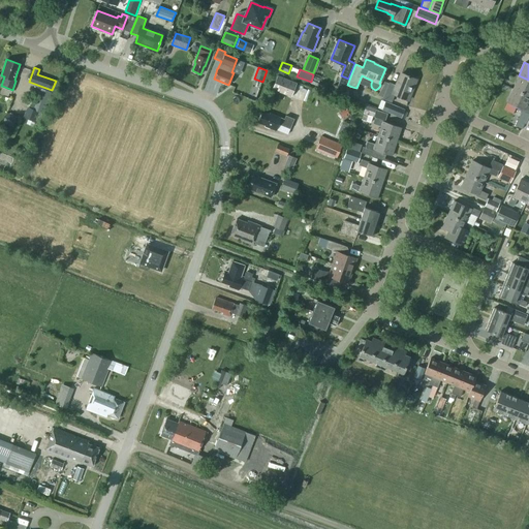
[(408,99),(416,79),(402,73),(397,86),(389,83),(382,98),(392,102),(395,94),(408,99)]
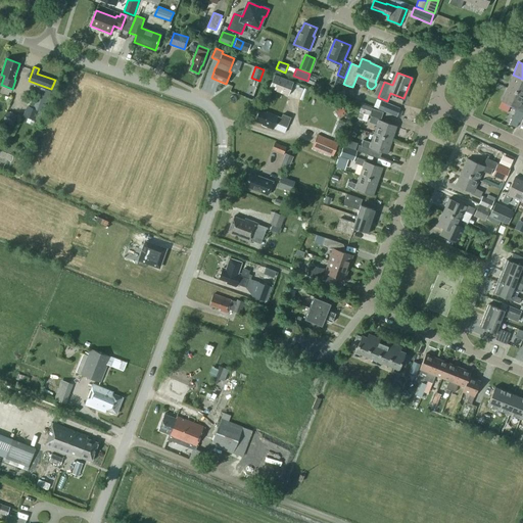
[(293,81),(275,74),(269,88),(288,95),(293,81)]
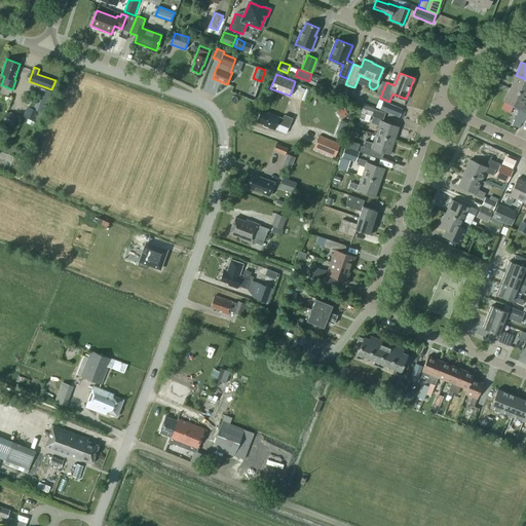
[(525,79),(516,75),(510,87),(525,95),(525,79)]
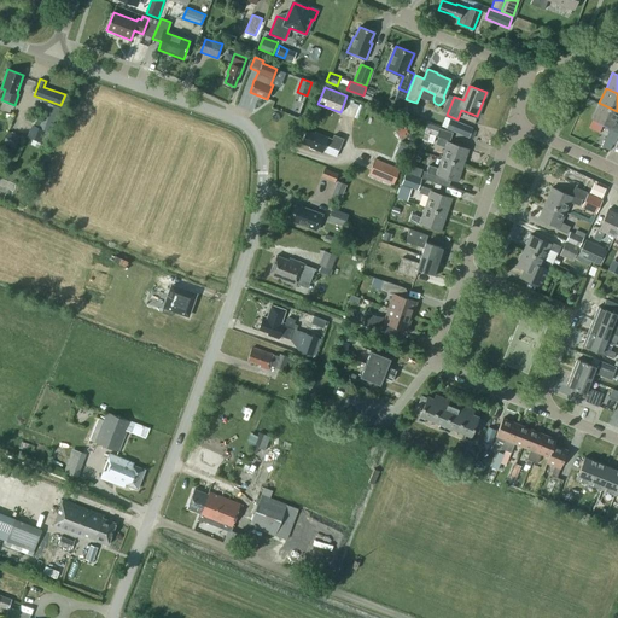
[(406,99),(401,111),(407,114),(410,103),(412,101),(406,99)]
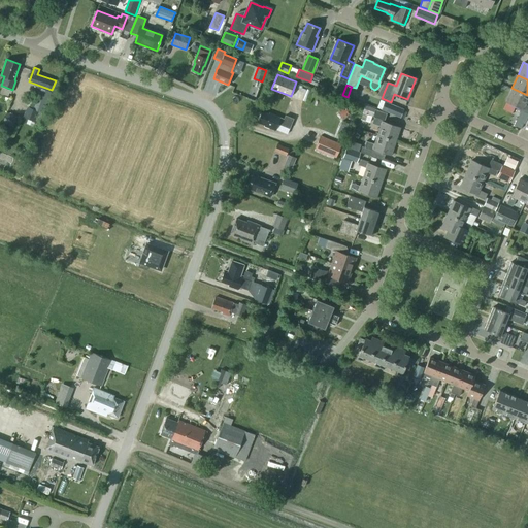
[(2,86),(0,92),(8,95),(9,92),(11,93),(12,90),(2,86)]
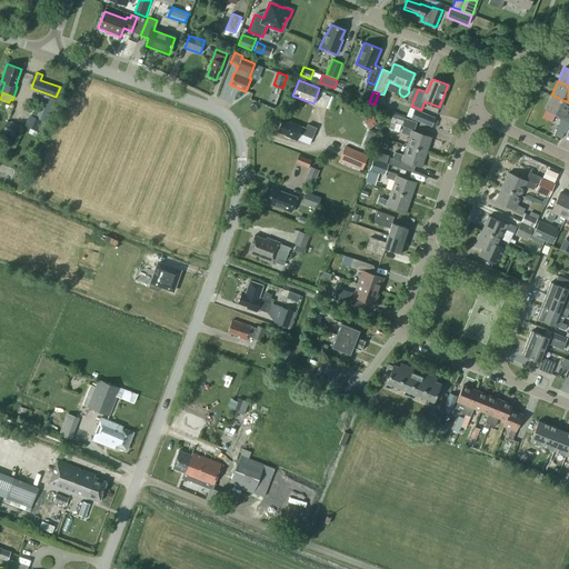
[(362,92),(359,99),(367,102),(370,96),(362,92)]
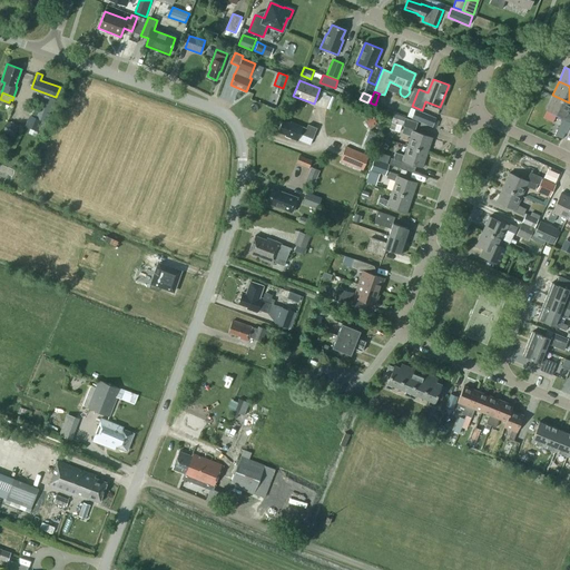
[(569,102),(552,95),(546,109),(563,117),(562,119),(569,121),(569,115),(567,114),(569,106),(569,102)]
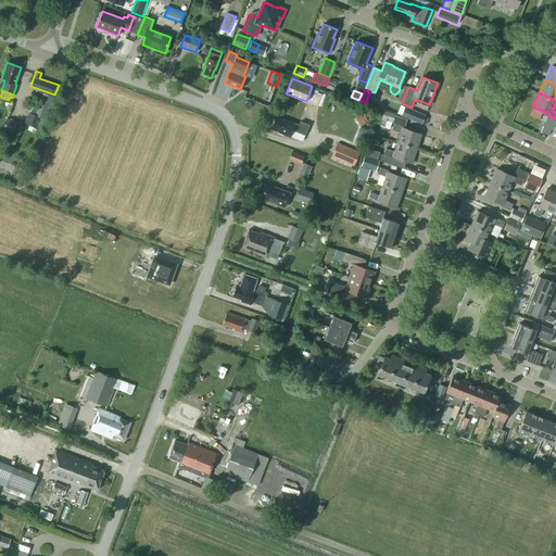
[(404,108),(401,115),(413,119),(416,113),(404,108)]
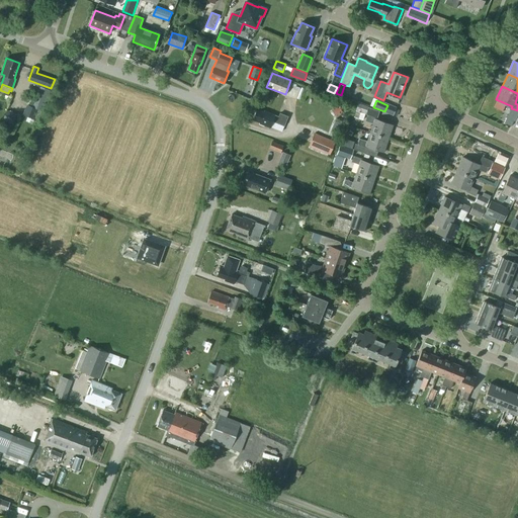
[(368,106),(358,103),(356,110),(365,113),(366,113),(368,106)]
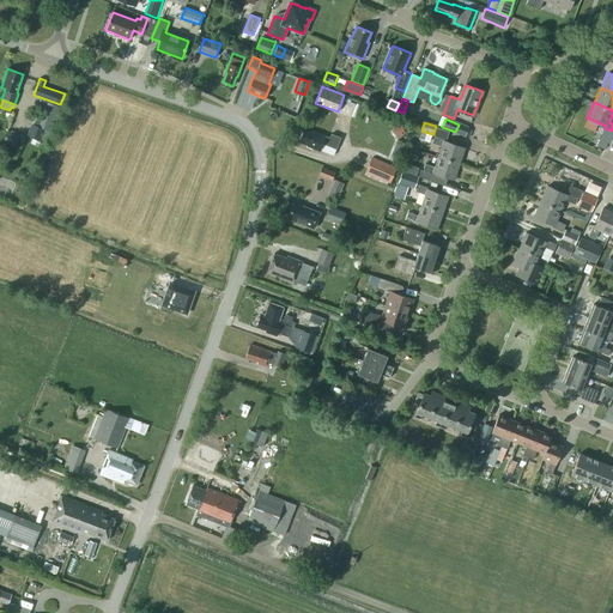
[(49,132),(34,125),(29,135),(44,143),(49,132)]
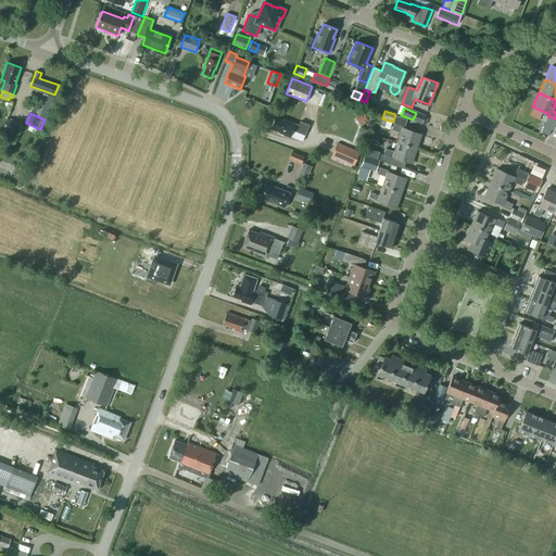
[(364,113),(356,117),(359,124),(367,119),(364,113)]
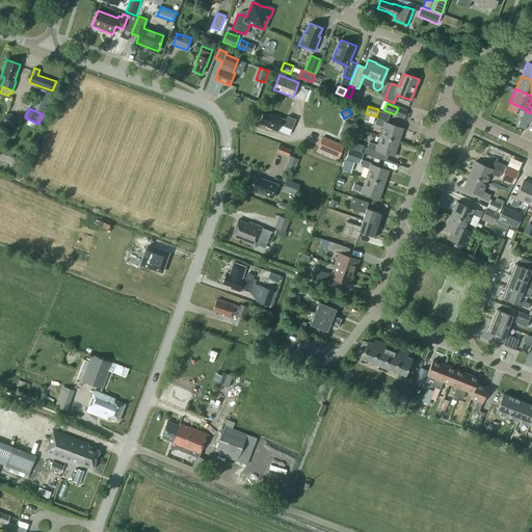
[(18,117),(7,112),(3,122),(14,127),(18,117)]
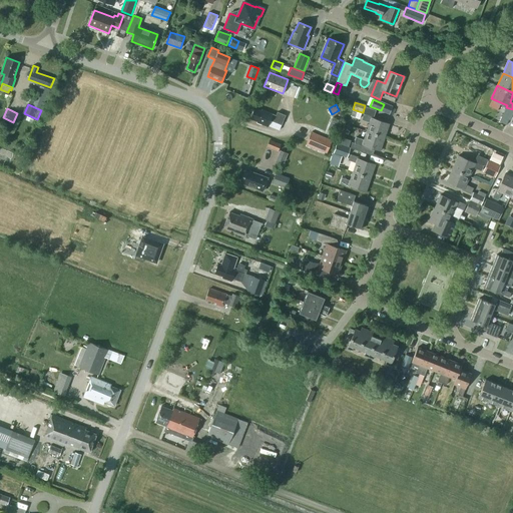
[(257,121),(257,122),(268,126),(270,119),(282,124),(285,115),(278,112),(276,115),(262,109),(262,110),(254,108),(250,118),(257,121)]
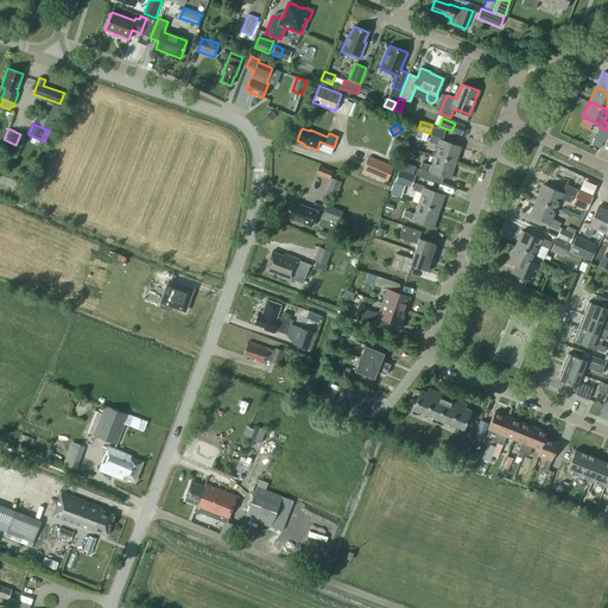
[(429,133),(418,130),(416,138),(426,141),(430,133),(429,133)]
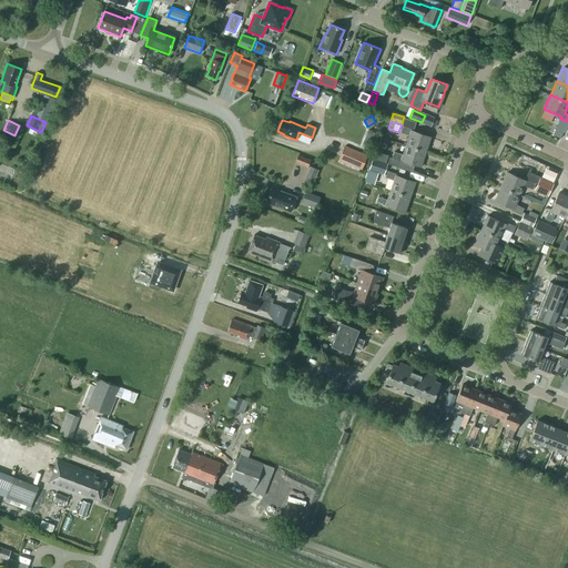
[(409,135),(406,144),(426,151),(430,137),(413,131),(414,129),(403,125),(401,132),(409,135)]
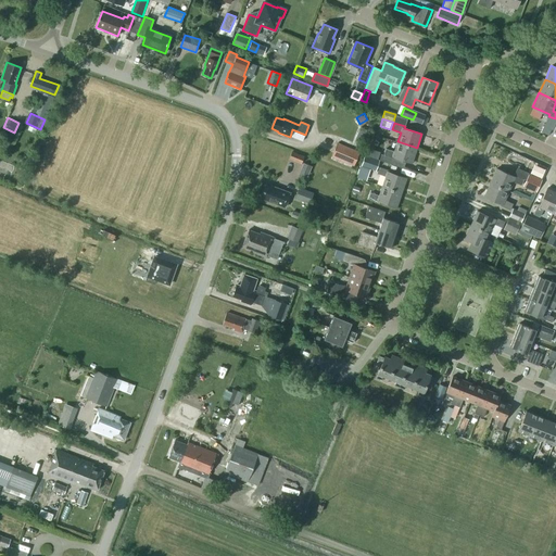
[(417,148),(397,141),(394,151),(386,149),(383,154),(381,154),(379,160),(403,167),(405,161),(412,163),(417,148)]
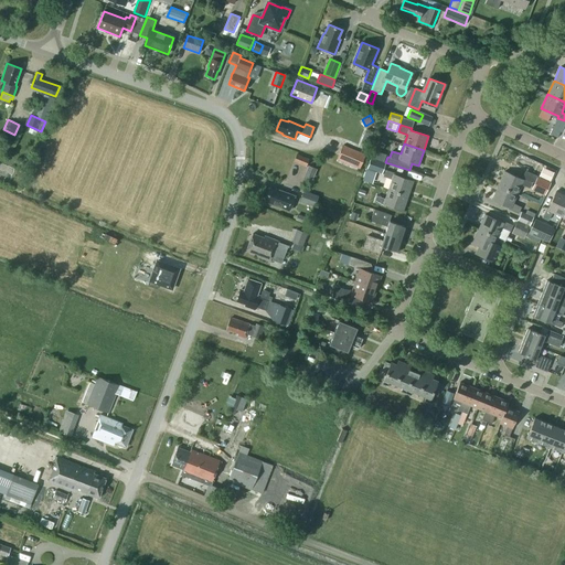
[(337,158),(359,168),(365,155),(343,145),(337,158)]
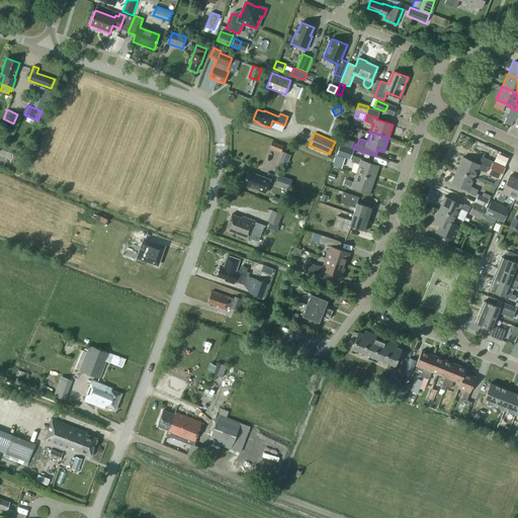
[(283,145),(272,141),(269,148),(280,152),(283,145)]
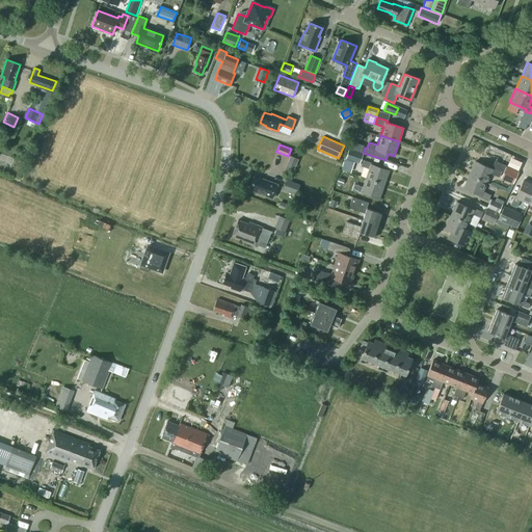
[(363,153),(349,148),(345,158),(360,163),(363,153)]
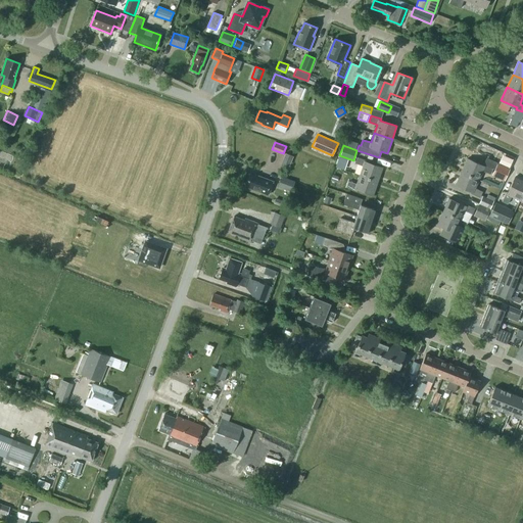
[(288,168),(292,155),(284,153),(280,164),(288,168)]
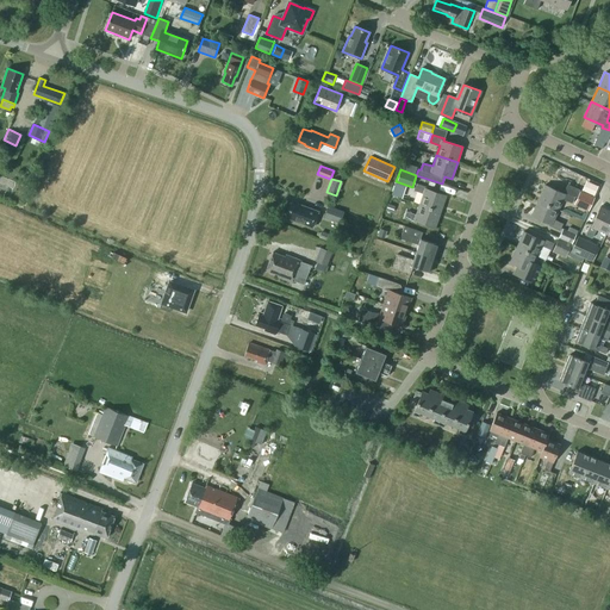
[(589,181),(584,191),(593,194),(598,186),(589,181)]
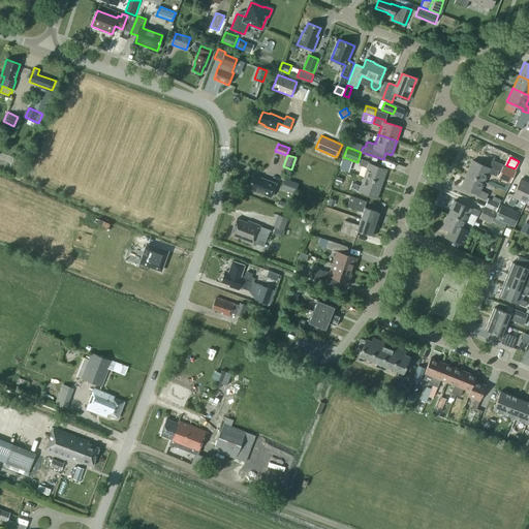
[(367,167),(364,177),(382,183),(386,169),(370,163),(371,162),(361,159),(359,164),(367,167)]
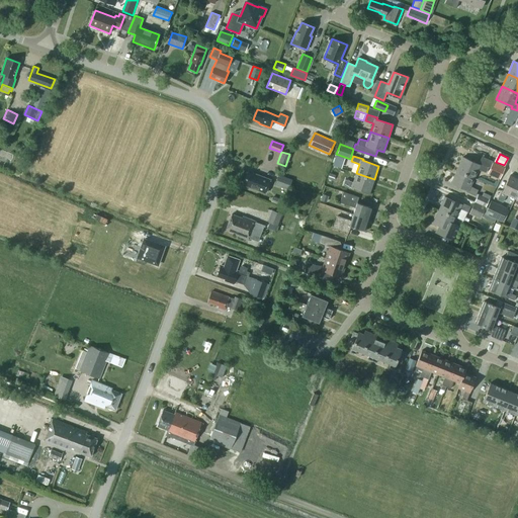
[(489,167),(480,163),(479,165),(462,157),(457,170),(473,178),(478,169),(486,173),(489,167)]
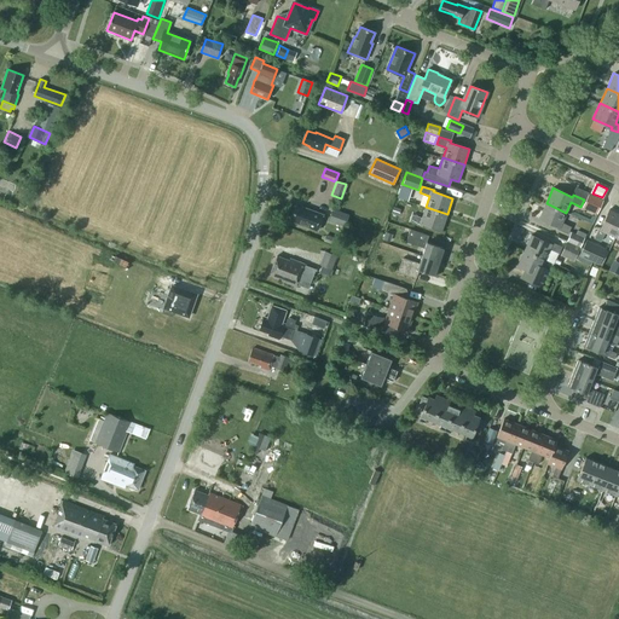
[(603,200),(589,194),(583,207),(597,214),(603,200)]
